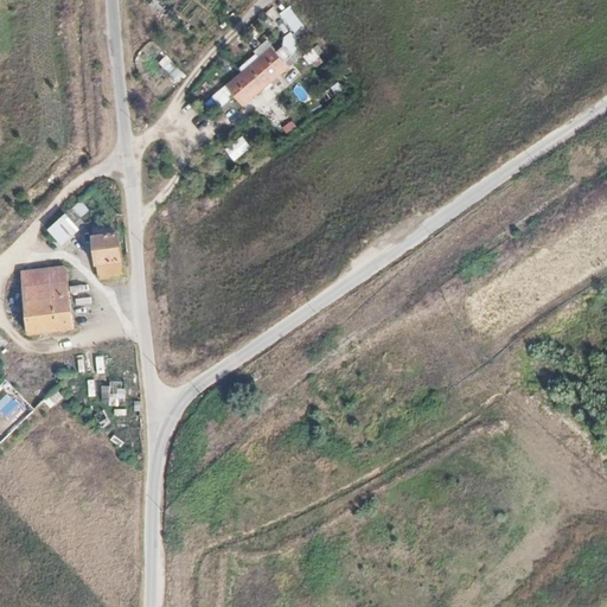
[(289,6),(280,13),(295,33),(305,26),(289,6)]
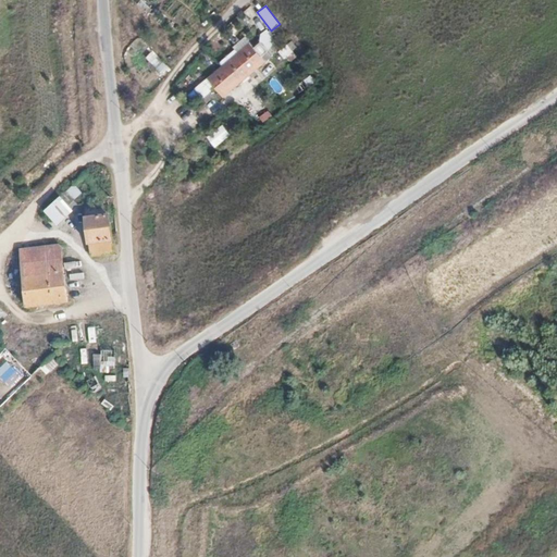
[(259,35),(220,67),(234,86),(275,53),(270,48),(277,41),(270,33),(262,38),(259,35)]
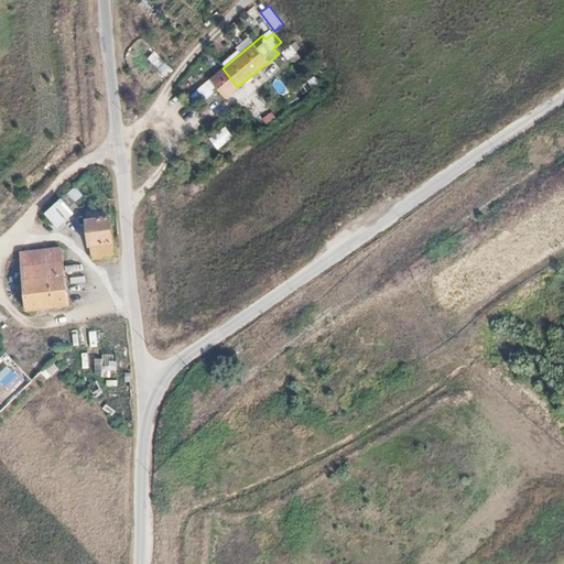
[(282,52),(288,60),(302,49),(295,41),(282,52)]
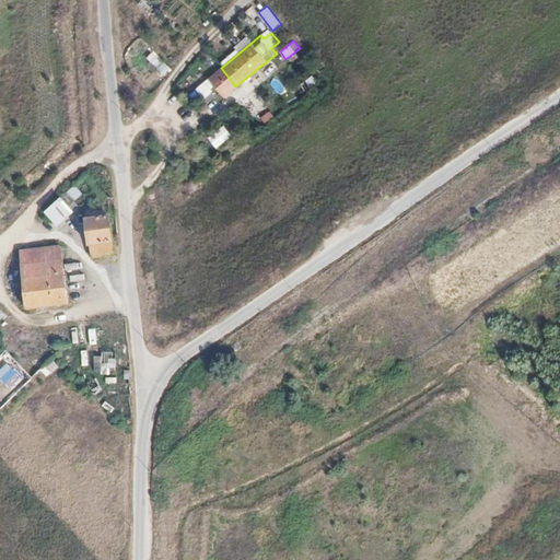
[(160,54),(150,59),(160,76),(170,70),(160,54)]
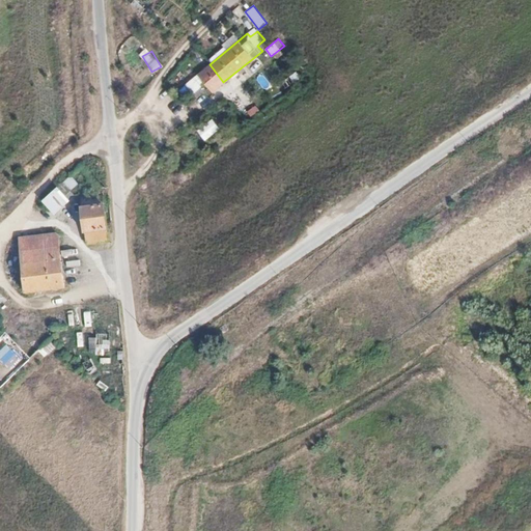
[(213,119),(197,131),(204,140),(220,130),(213,119)]
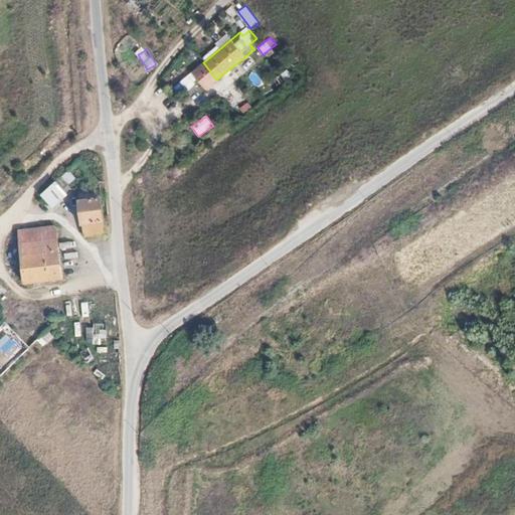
[(64,181),(61,177),(42,195),(53,207),(72,189),(67,184),(64,181)]
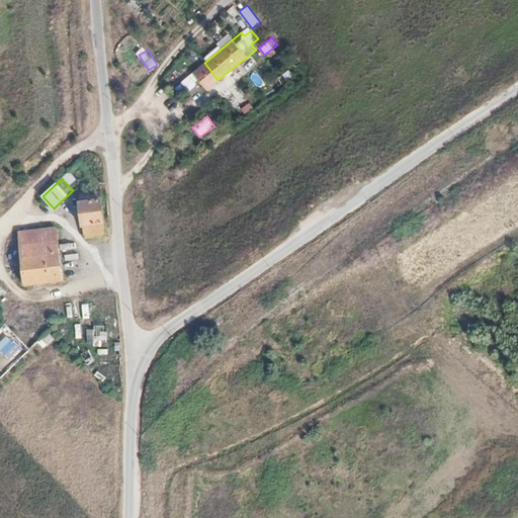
[(94,203),(80,207),(84,227),(85,229),(86,239),(105,236),(104,206),(94,203)]
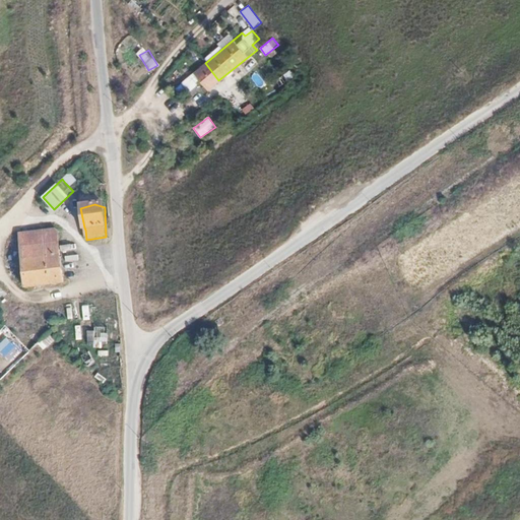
[(57,231),(20,234),(25,287),(63,282),(57,231)]
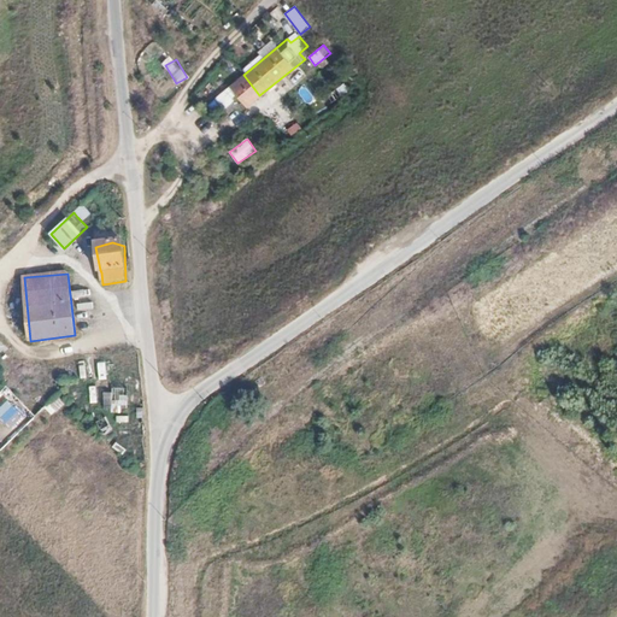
[(95,363),(93,353),(77,358),(80,366),(95,363)]
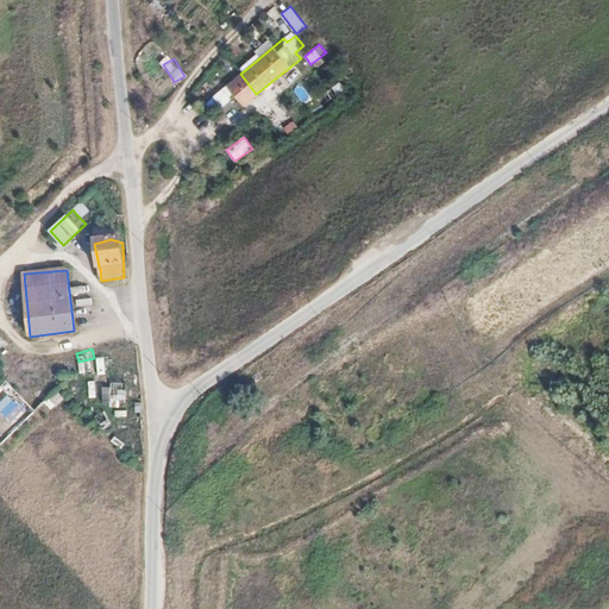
[(95,358),(98,376),(106,375),(104,357),(95,358)]
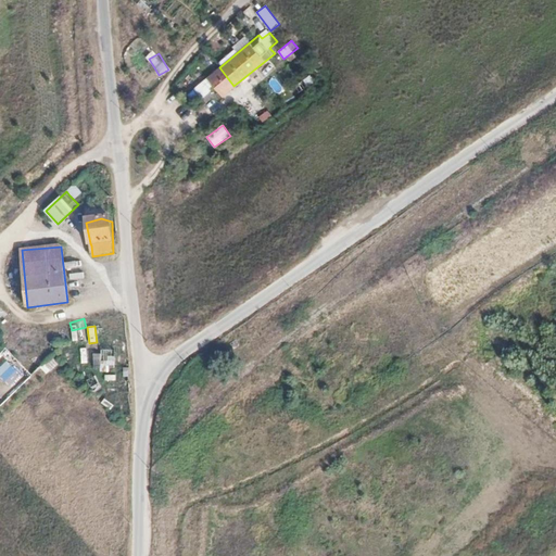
[(14,384),(26,371),(4,352),(0,356),(0,367),(8,375),(7,377),(14,384)]
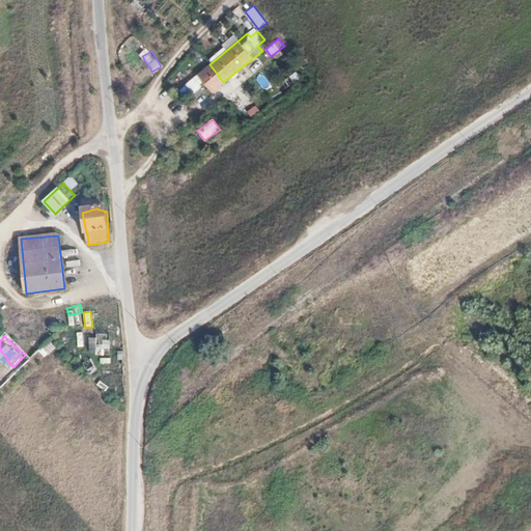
[(109,337),(90,337),(89,355),(105,355),(105,350),(108,350),(109,337)]
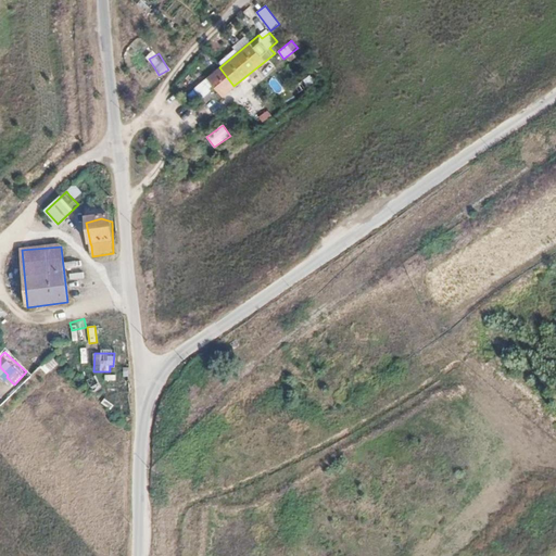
[(46,374),(59,366),(54,358),(41,367),(46,374)]
